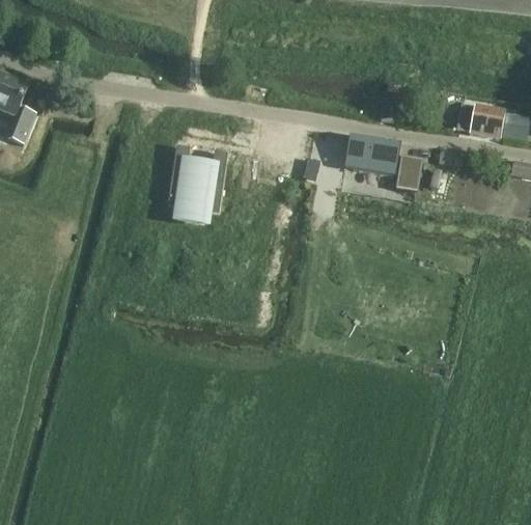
[(0,106),(16,113),(27,83),(0,72),(0,106)]
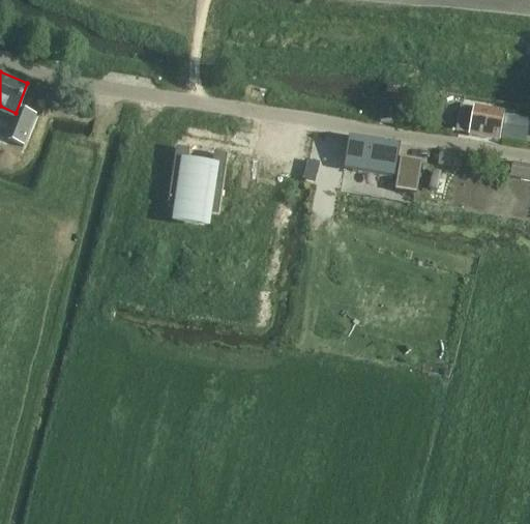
[(384,90),(380,116),(394,118),(399,92),(384,90)]
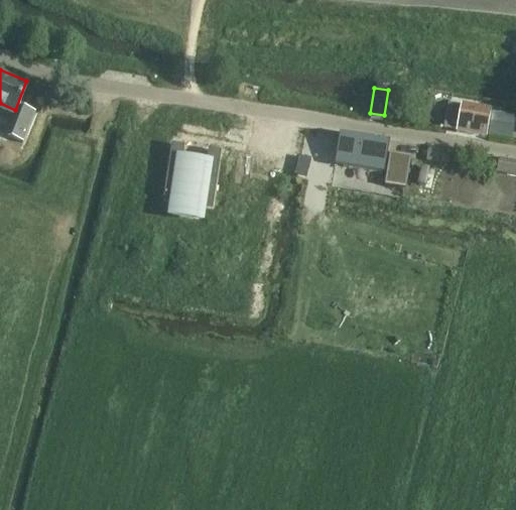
[(447,101),(443,124),(457,126),(486,131),(489,112),(490,109),(453,102),(447,101)]
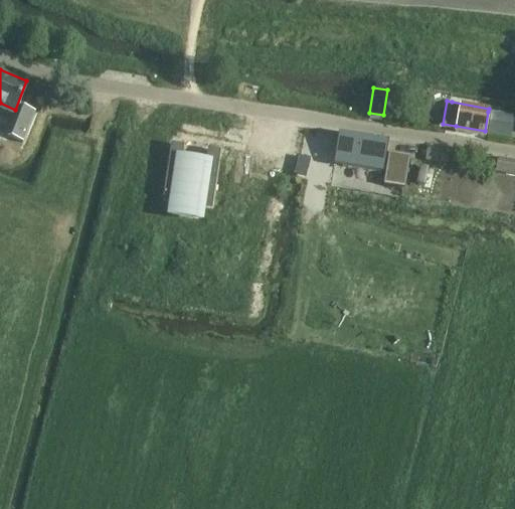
[(347,130),(341,162),(385,169),(383,182),(404,185),(409,155),(384,151),(386,137),(347,130)]
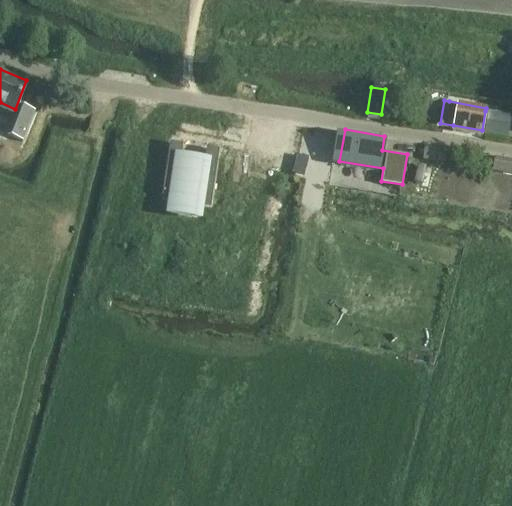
[(169,140),(161,194),(173,196),(171,208),(196,211),(198,199),(211,201),(218,147),(206,145),(203,162),(179,158),(182,142),(169,140)]
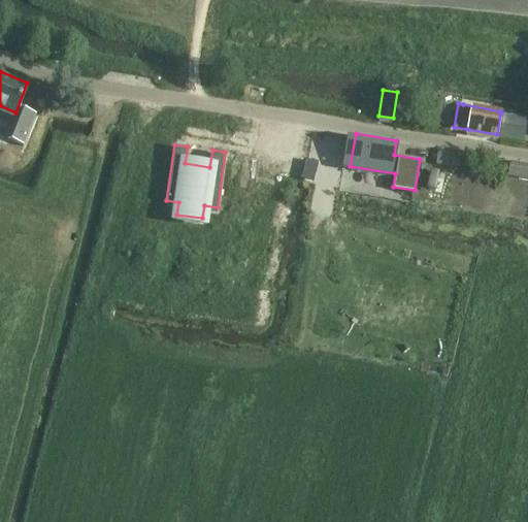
[(437,145),(435,160),(452,162),(454,148),(437,145)]
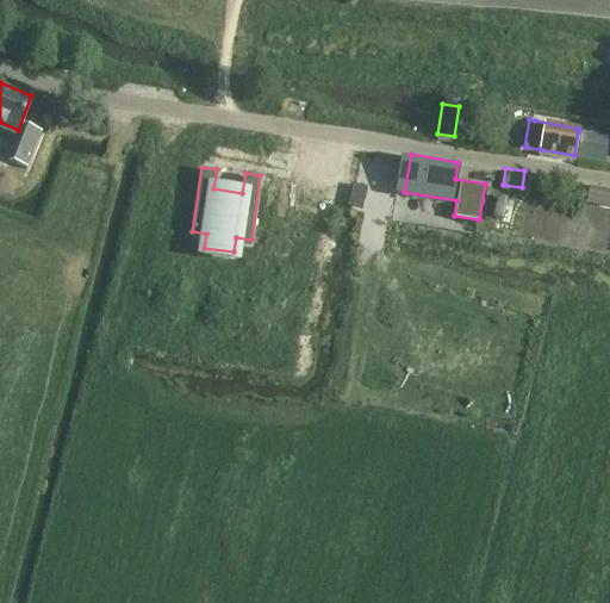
[(609,186),(590,182),(589,193),(587,199),(609,201),(609,186)]
